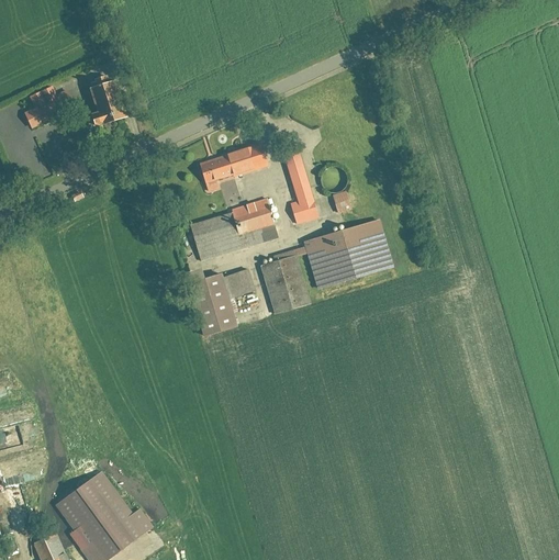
[(94,88),(91,89),(97,109),(91,110),(94,125),(126,118),(118,82),(110,85),(108,78),(93,81),(94,88)]
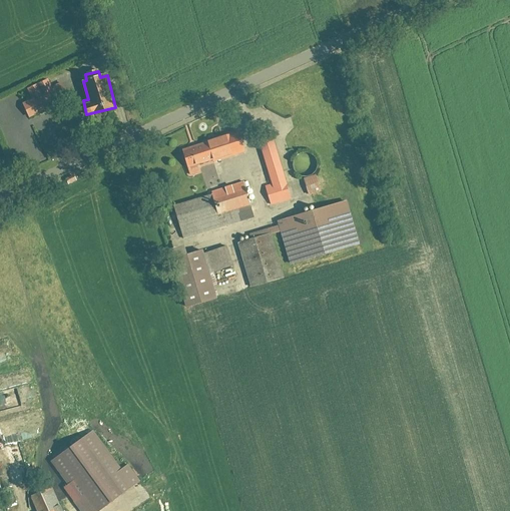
[(26,86),(30,95),(21,98),(29,117),(68,101),(61,82),(51,86),(48,78),(26,86)]
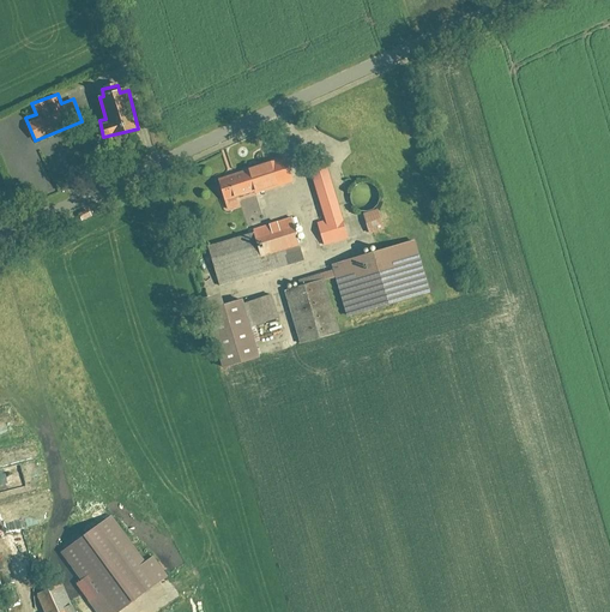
[(217,177),(224,201),(293,180),(285,157),(217,177)]
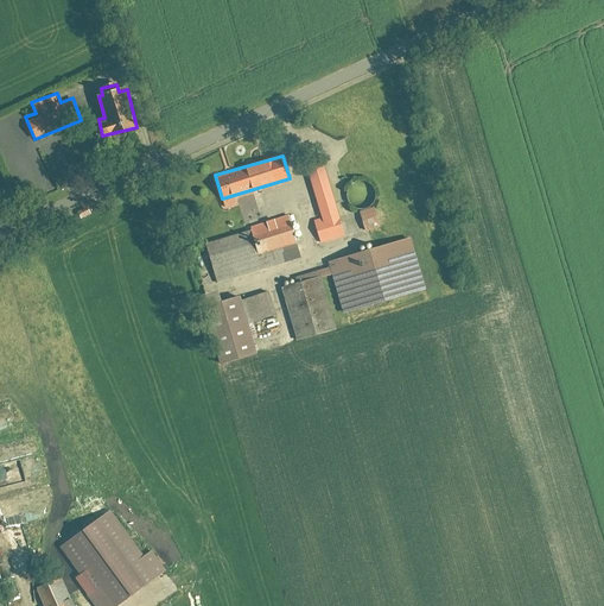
[(315,221),(319,244),(347,239),(343,221),(325,157),(305,163),(322,220),(315,221)]
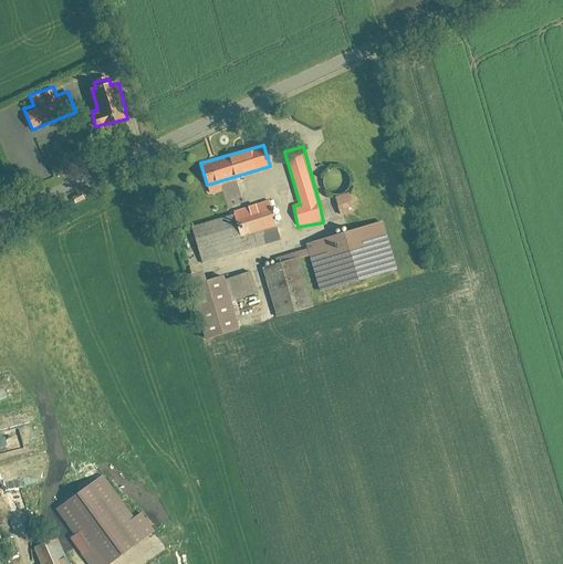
[(329,169),(323,178),(326,188),(332,192),(343,192),(348,186),(350,177),(345,170),(337,167),(329,169)]
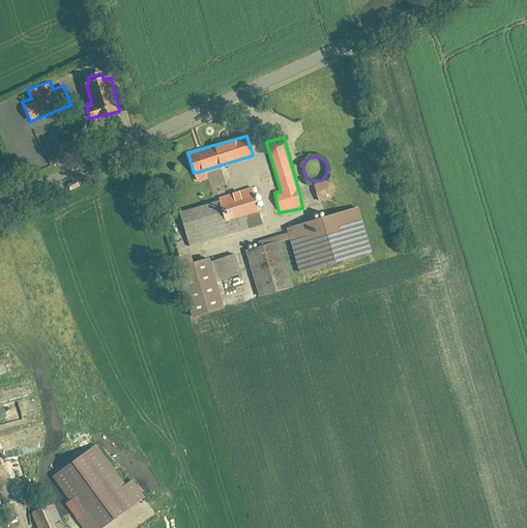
[(326,182),(314,185),(318,201),(330,198),(326,182)]
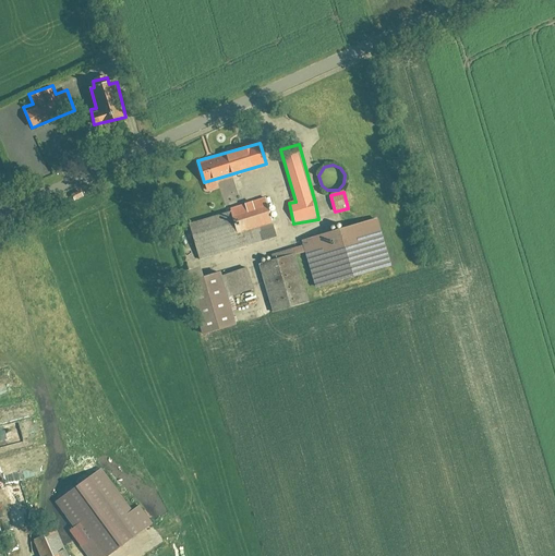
[(193,224),(203,255),(276,233),(267,202),(193,224)]
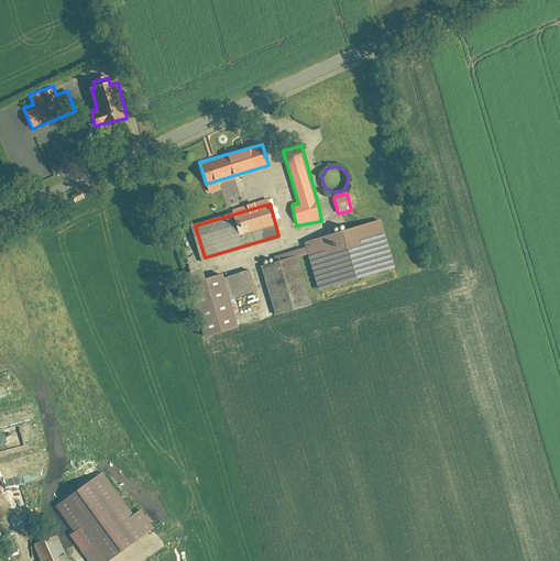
[(383,218),(307,242),(325,296),(401,272),(383,218)]
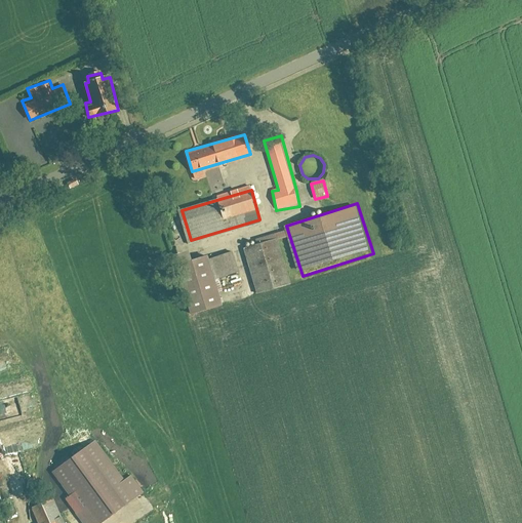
[(278,237),(242,249),(257,293),(293,280),(278,237)]
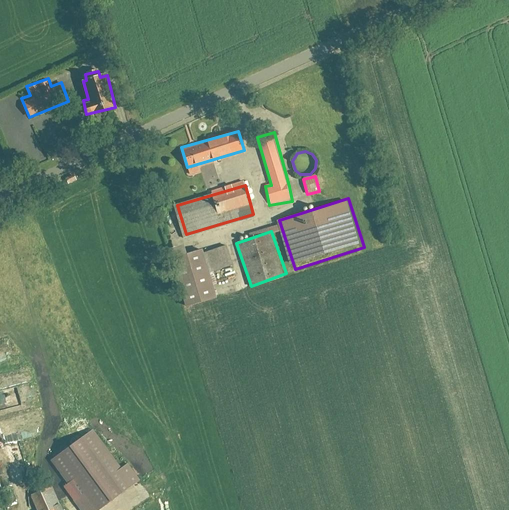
[(233,266),(226,243),(171,260),(185,307),(218,297),(210,272),(233,266)]
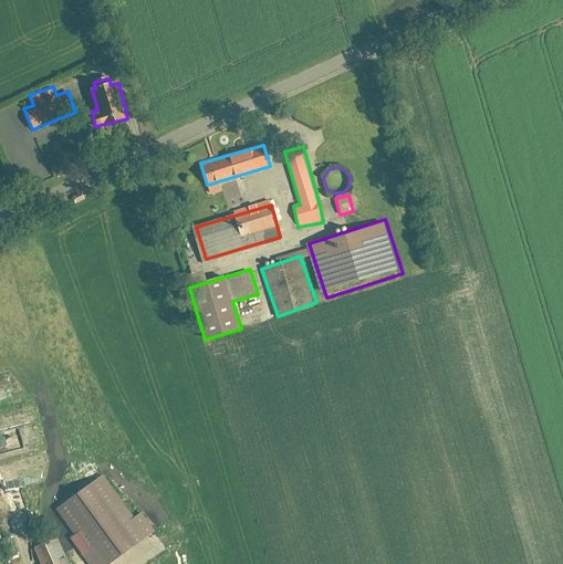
[(90,486),(56,511),(96,563),(103,563),(133,541),(90,486)]
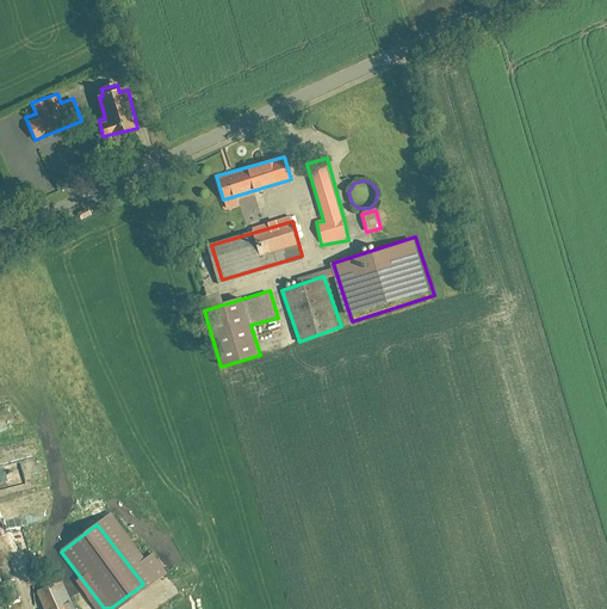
[(73,608),(62,580),(36,591),(43,608),(73,608)]
